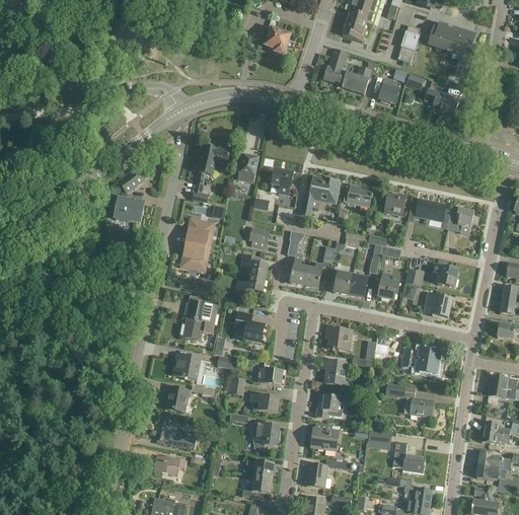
[(351,11),(344,34),(361,40),(367,22),(373,24),(380,0),(352,0),(349,10),(351,11)]
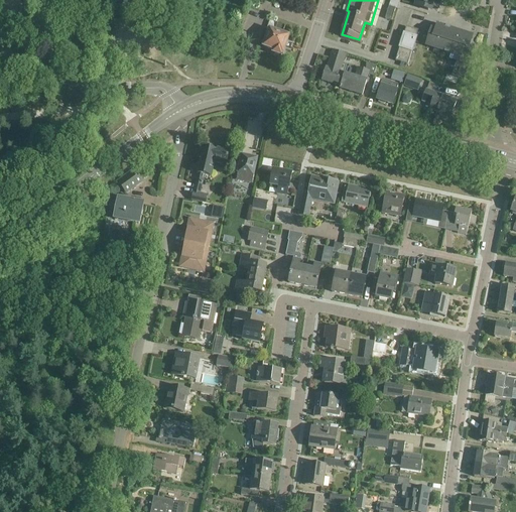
[(395,5),(388,3),(385,15),(391,17),(395,5)]
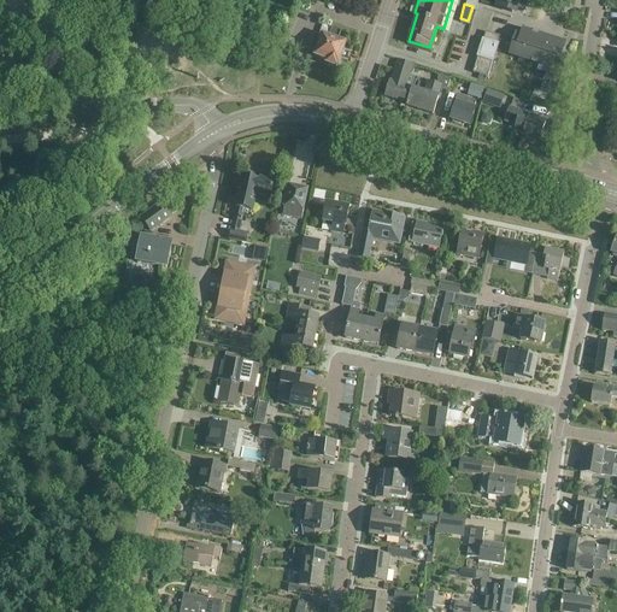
[(474,6),(469,21),(480,24),(483,10),(474,6)]
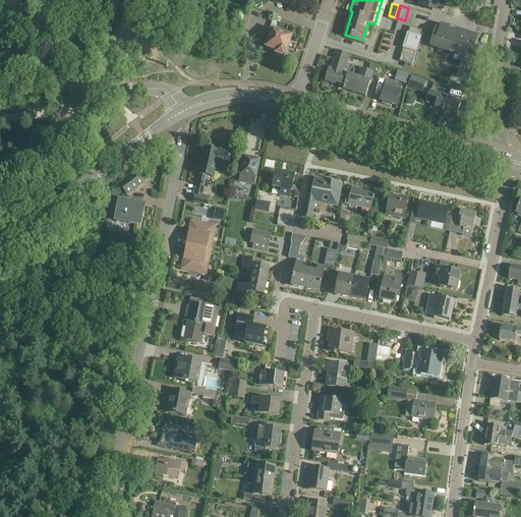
[(292,34),(285,32),(288,23),(273,17),(270,25),(272,26),(266,45),(276,48),(276,51),(284,54),(285,51),(286,51),(292,34)]
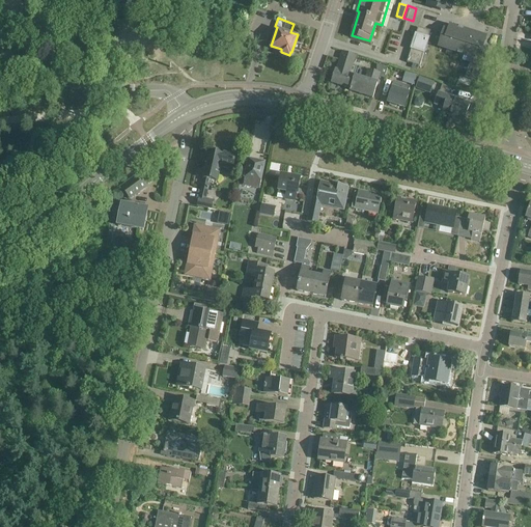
[(439,43),(457,49),(457,51),(463,52),(463,51),(464,51),(465,49),(472,51),(465,75),(478,79),(490,44),(480,40),(483,32),(464,26),(464,25),(458,23),(458,25),(450,22),(448,28),(447,31),(443,30),(439,43)]
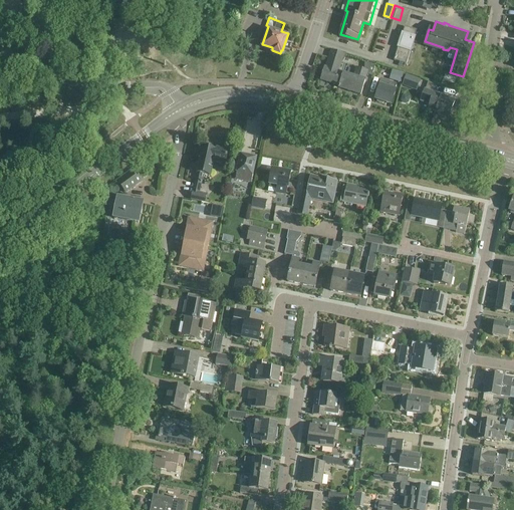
[(399,43),(394,56),(407,60),(411,47),(413,38),(414,38),(417,27),(405,23),(403,30),(404,31),(400,43),(399,43)]
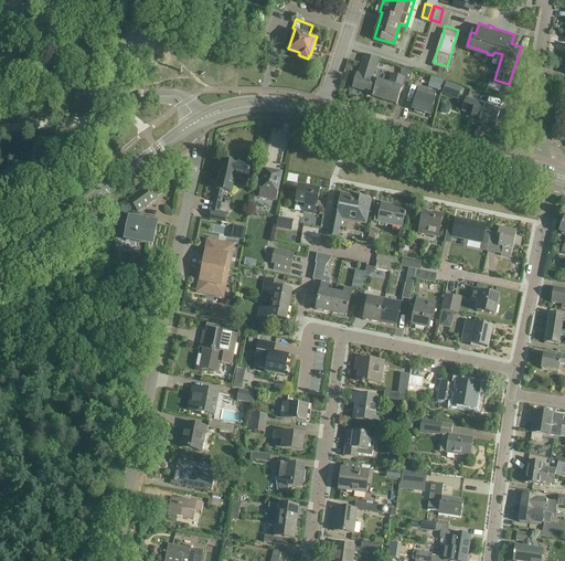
[(356,71),(352,84),(372,91),(371,92),(372,93),(373,92),(377,77),(377,76),(373,75),(375,64),(373,64),(376,56),(380,57),(381,57),(364,52),(358,70),(356,70),(356,71)]
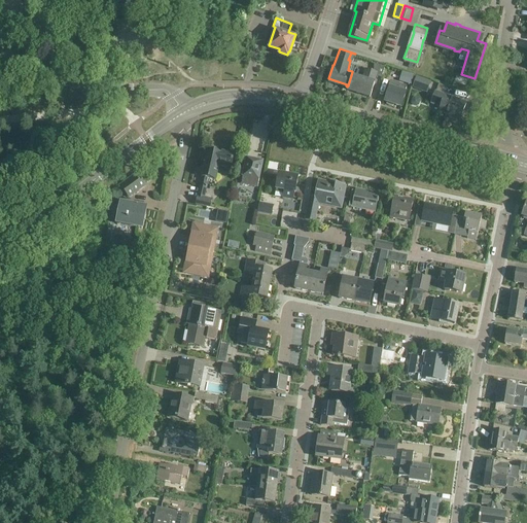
[(352,72),(348,85),(347,86),(370,94),(377,71),(382,73),(385,64),(378,62),(375,69),(365,66),(362,75),(352,72)]
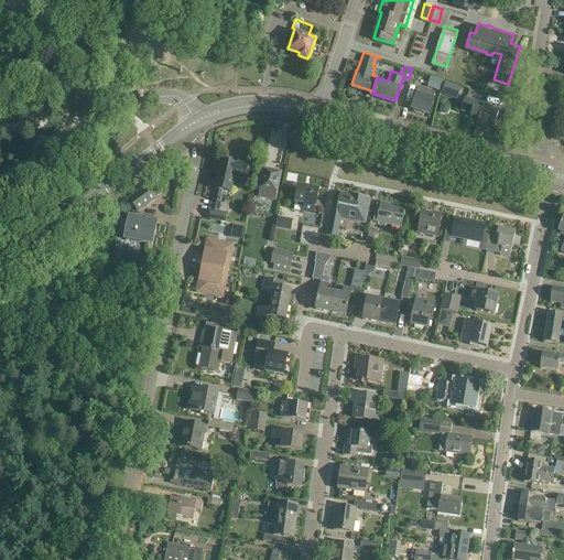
[(431,74),(429,82),(441,86),(443,77),(431,74)]
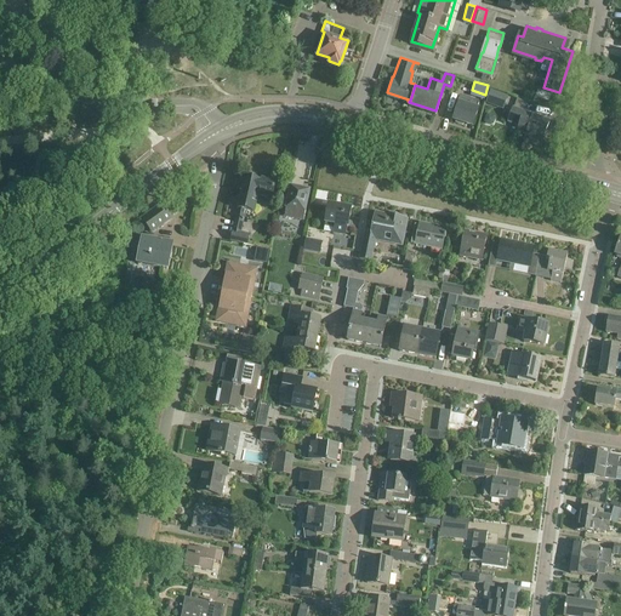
[(490,86),(485,98),(491,100),(494,96),(505,100),(507,92),(490,86)]
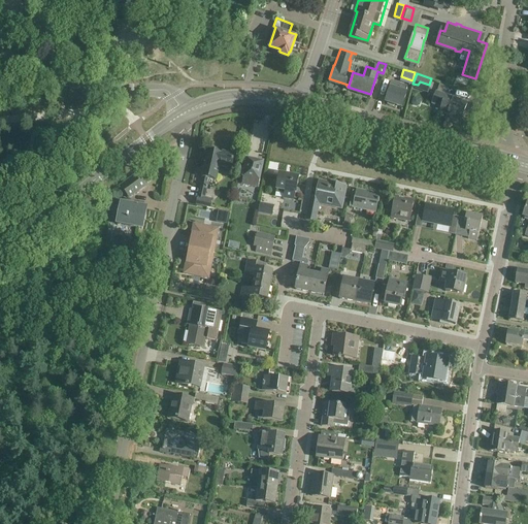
[(466,76),(457,73),(455,79),(464,83),(466,76)]
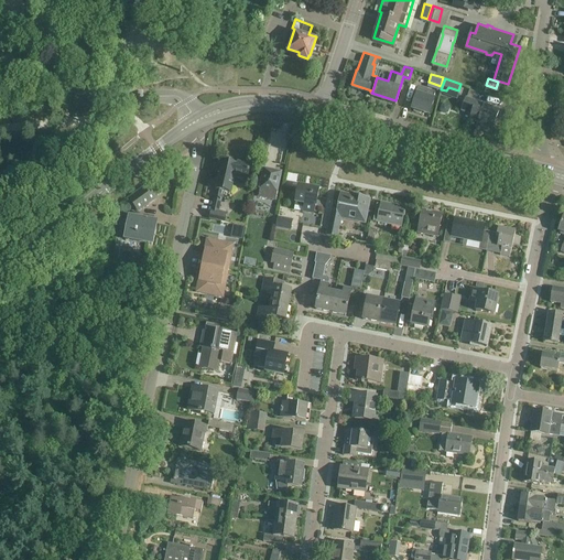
[(416,92),(412,105),(414,106),(414,108),(420,110),(421,108),(430,111),(434,96),(433,96),(435,89),(418,83),(415,90),(416,92)]
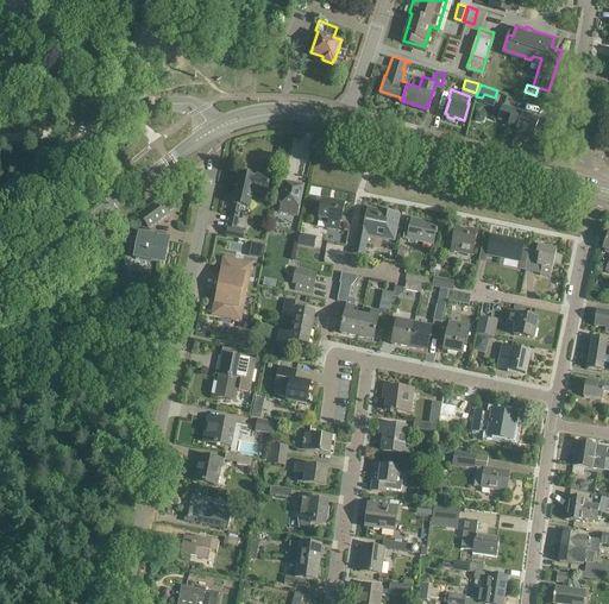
[(503,101),(497,117),(508,120),(506,125),(520,130),(519,132),(527,136),(528,133),(532,134),(539,114),(514,106),(504,102),(503,101)]
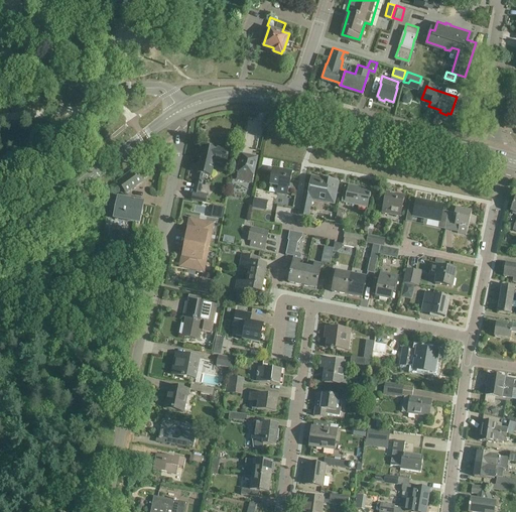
[(204,171),(211,173),(214,159),(226,161),(227,155),(228,156),(230,147),(217,143),(216,147),(203,144),(197,170),(198,170),(195,178),(202,180),(204,171)]
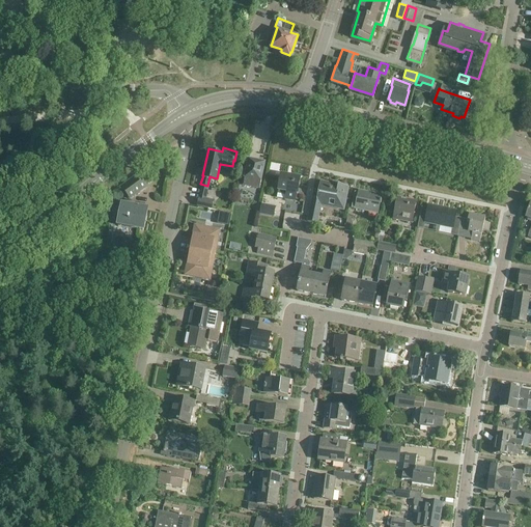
[(243,182),(259,185),(264,161),(248,158),(246,165),(245,165),(243,174),(245,174),(243,182)]
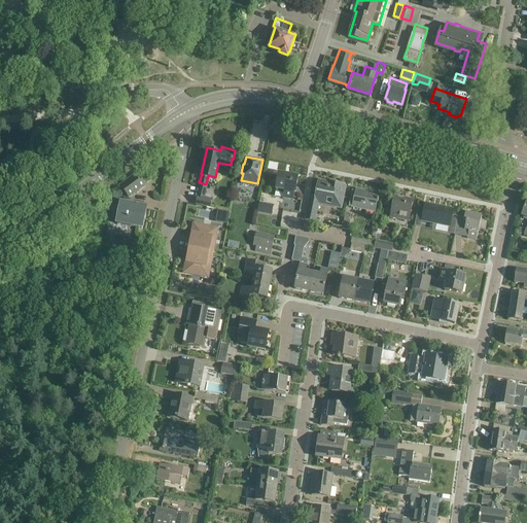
[(138,171),(121,183),(129,193),(145,181),(138,171)]
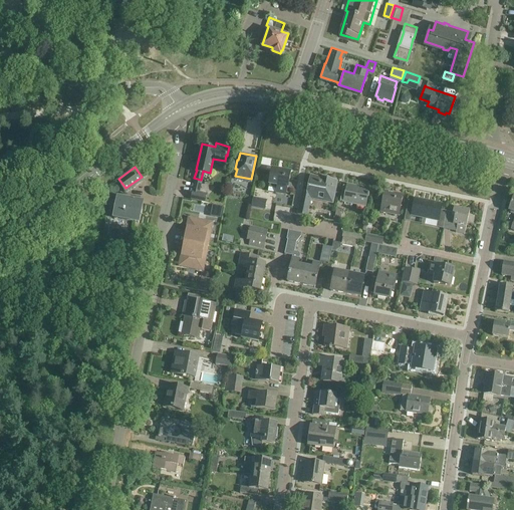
[(286,186),(287,186),(290,170),(272,167),(269,182),(277,184),(275,191),(285,193),(286,186)]
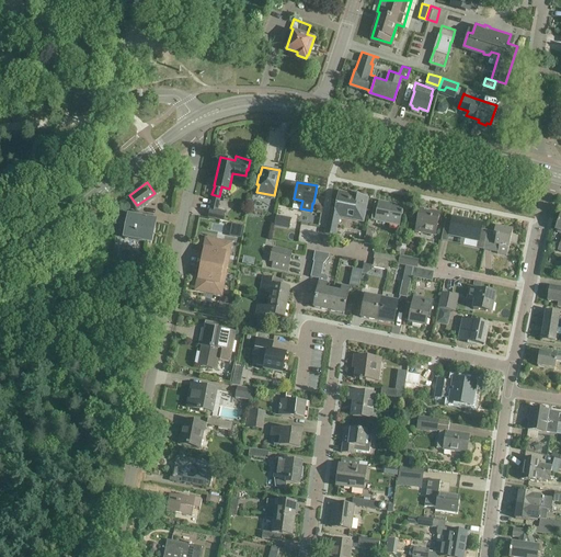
[(335,234),(340,214),(363,218),(367,195),(340,190),(335,206),(329,205),(324,231),(335,234)]
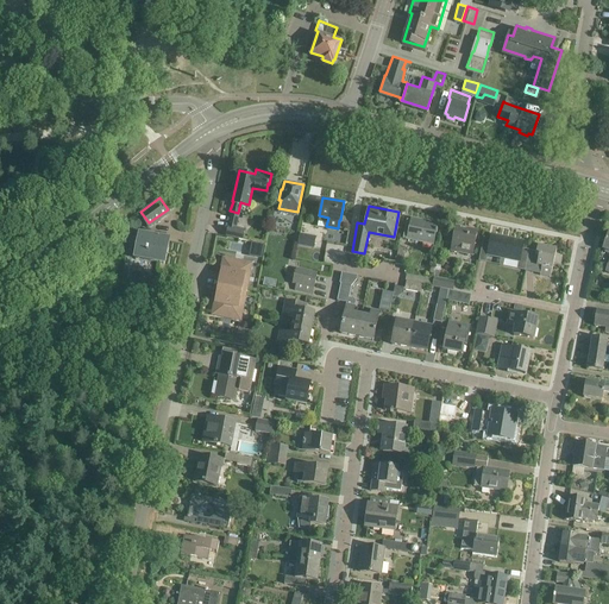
[(407,216),(402,234),(407,236),(433,241),(438,221),(412,215),(410,216),(407,216)]
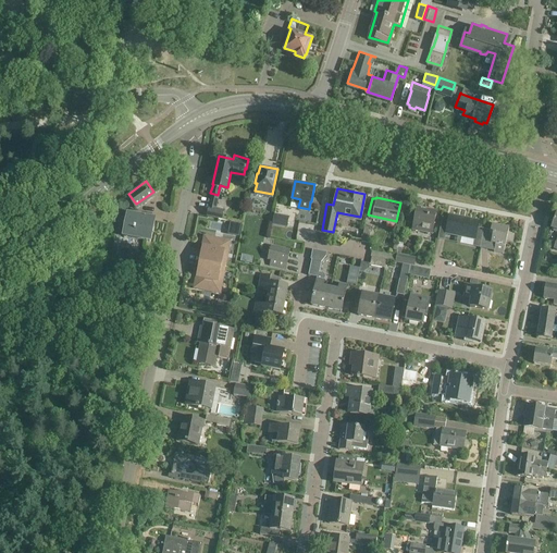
[(209,204),(207,213),(222,217),(224,207),(218,206),(209,204)]
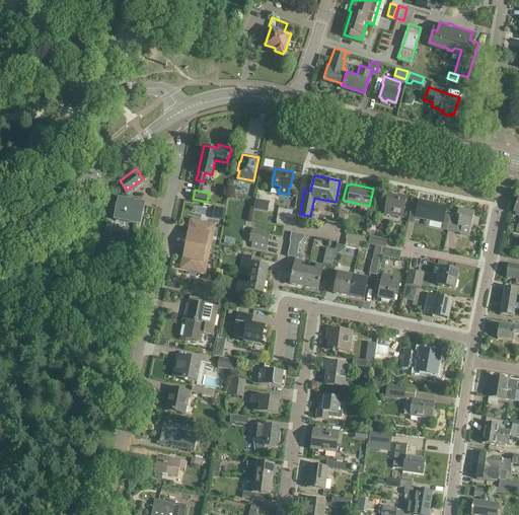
[(401,215),(405,196),(388,192),(383,211),(401,215)]
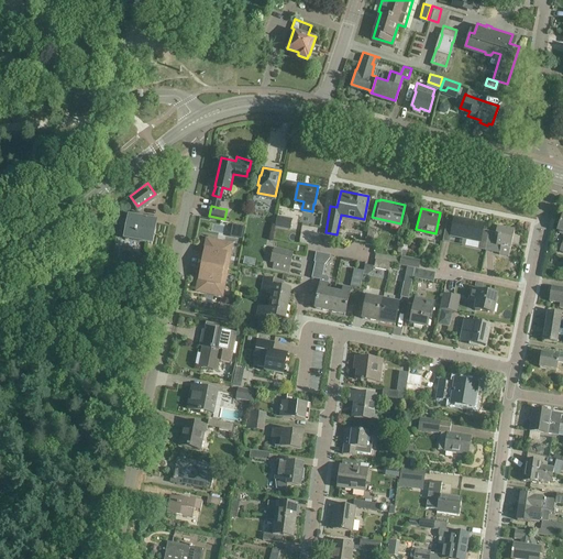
[(277,214),(275,225),(290,227),(293,216),(277,214)]
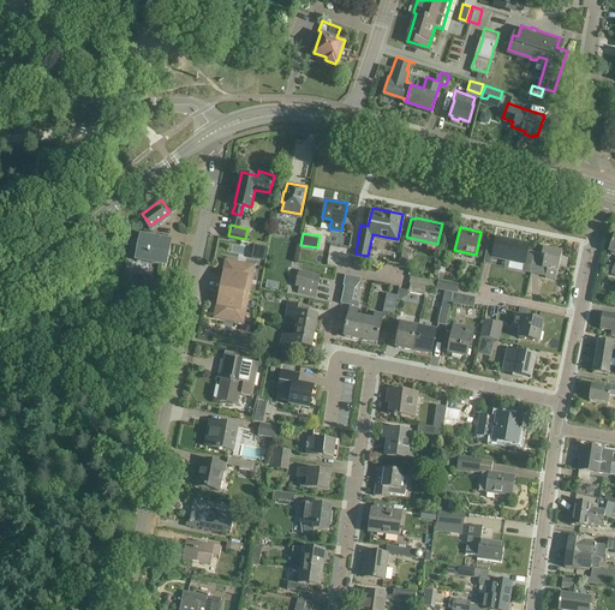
[(171,240),(142,234),(137,257),(166,263),(171,240)]
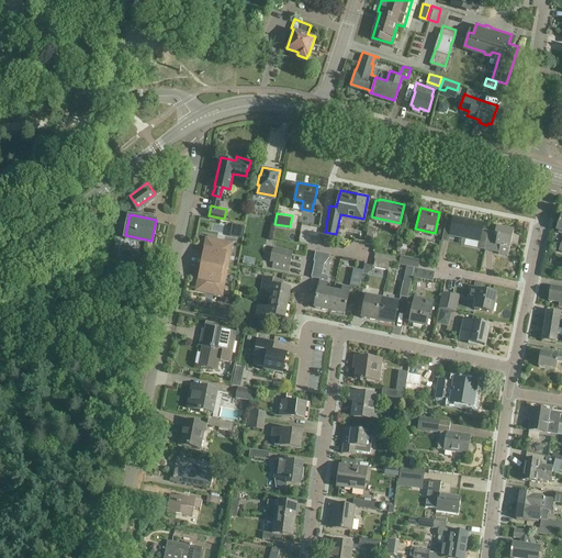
[(480,240),(483,221),(453,214),(449,232),(465,235),(464,237),(480,240)]
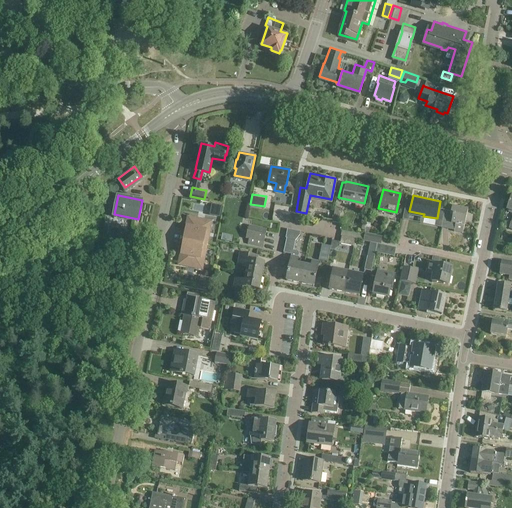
[(452,203),(450,212),(453,213),(451,220),(454,221),(455,221),(454,229),(462,230),(462,229),(464,223),(465,219),(471,220),(472,213),(467,211),(468,206),(452,203)]
